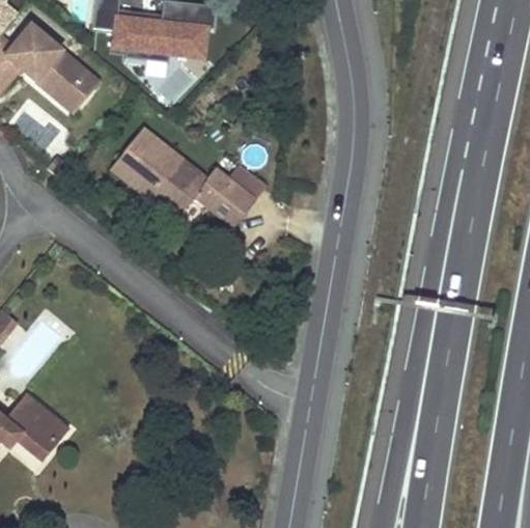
[(0,0),(0,31),(19,10),(5,0),(0,0)]
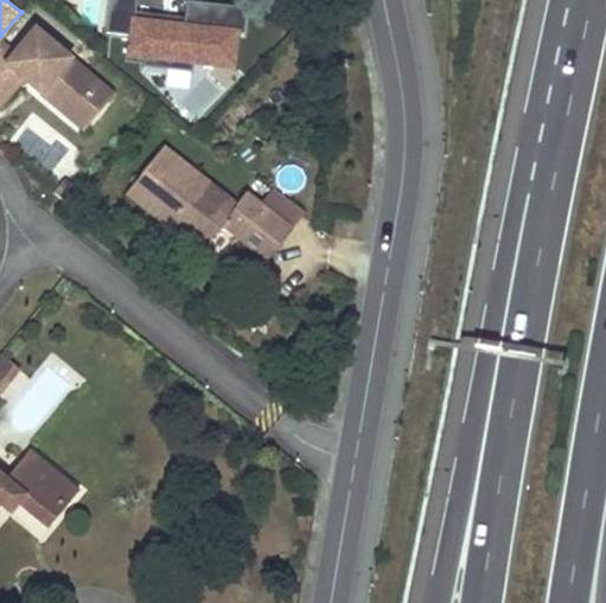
[(110,0),(107,30),(132,33),(129,52),(145,53),(144,64),(170,66),(189,69),(197,70),(198,59),(234,64),(237,30),(244,31),(248,5),(208,0),(187,0),(184,23),(135,17),(136,0),(110,0)]
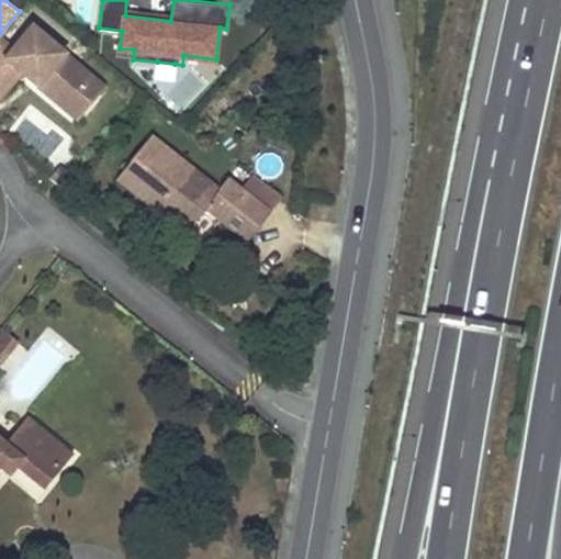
[(105,86),(33,24),(14,46),(0,34),(0,96),(19,74),(75,121),(105,86)]
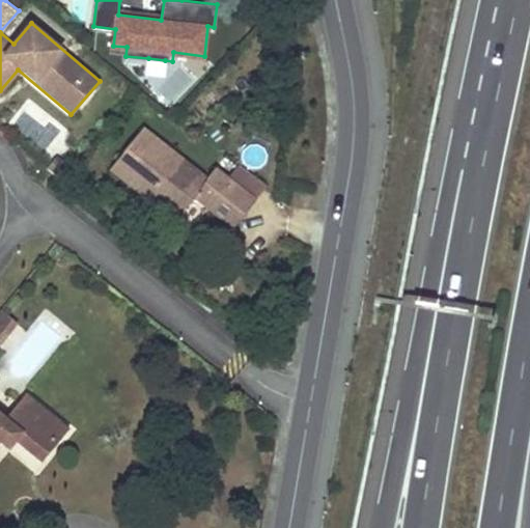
[(163,76),(165,60),(148,58),(146,74),(163,76)]
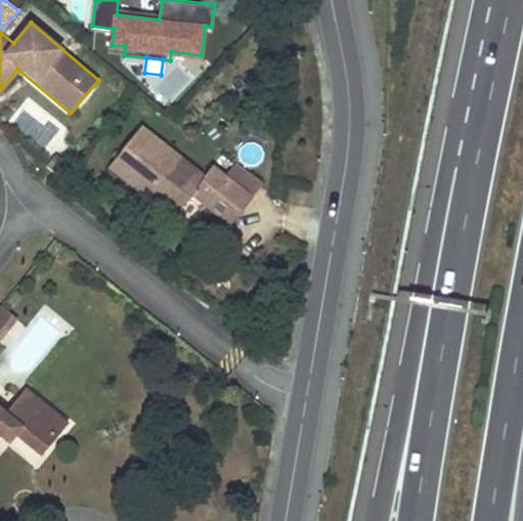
[(82,123),(111,89),(98,80),(70,113),(82,123)]
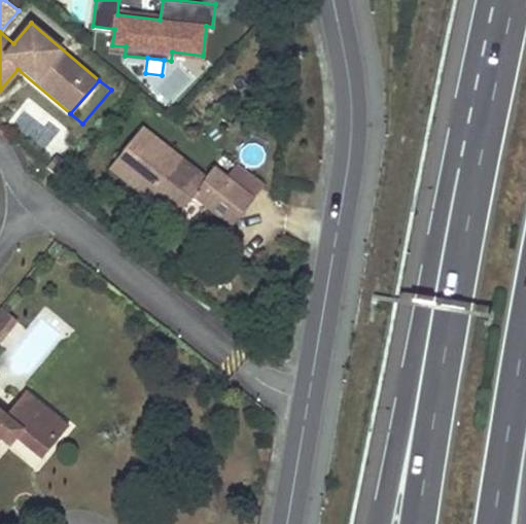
[(207,175),(143,125),(111,166),(174,216),(194,194),(232,223),(253,196),(215,166),(207,175)]
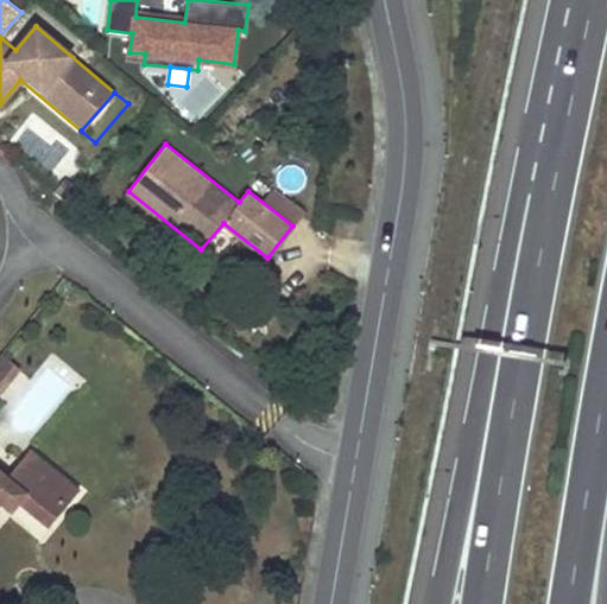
[(75,188),(63,177),(52,189),(64,198),(75,188)]
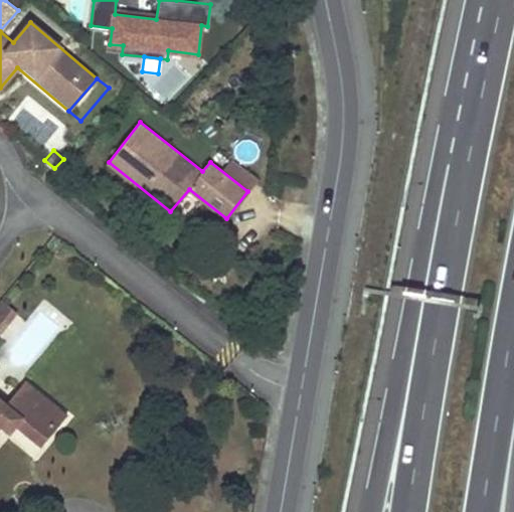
[(0,301),(0,329),(14,313),(0,301)]
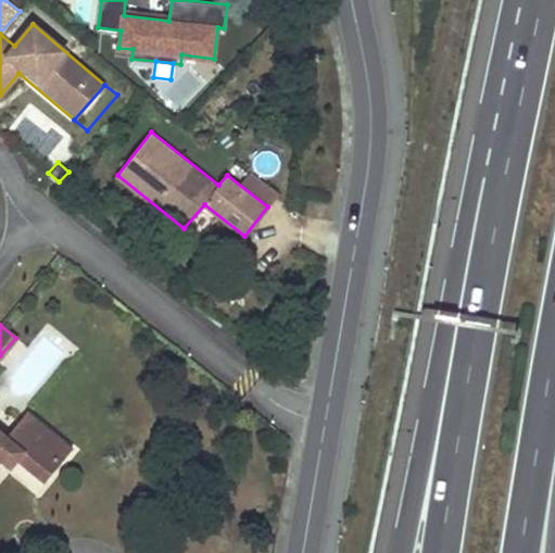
[(0,462),(2,460),(11,449),(12,449),(22,456),(48,478),(73,447),(37,418),(27,411),(8,435),(0,428),(0,462)]
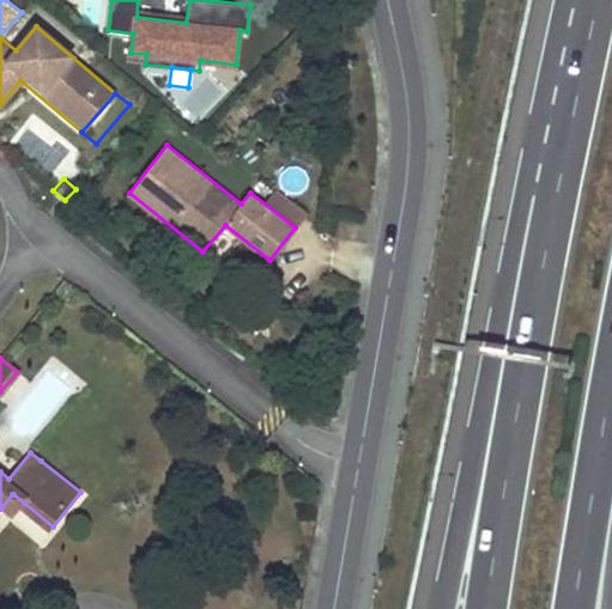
[(12,494),(2,506),(4,507),(14,515),(24,503),(13,494),(12,494)]
